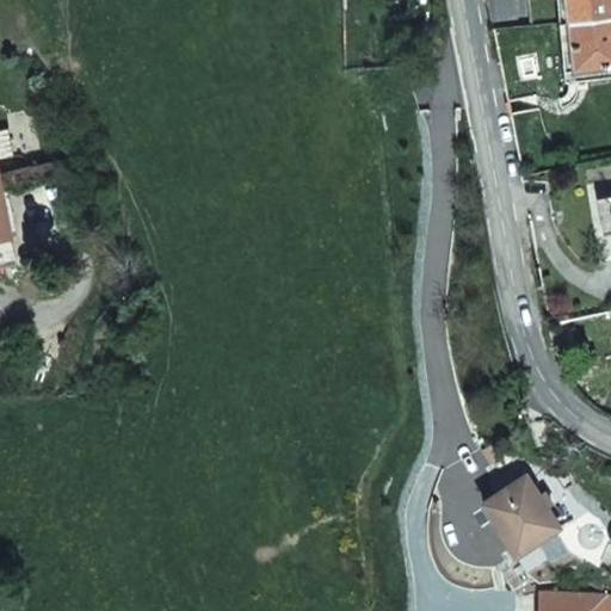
[(530,25),(528,0),(485,0),(491,29),(530,25)]
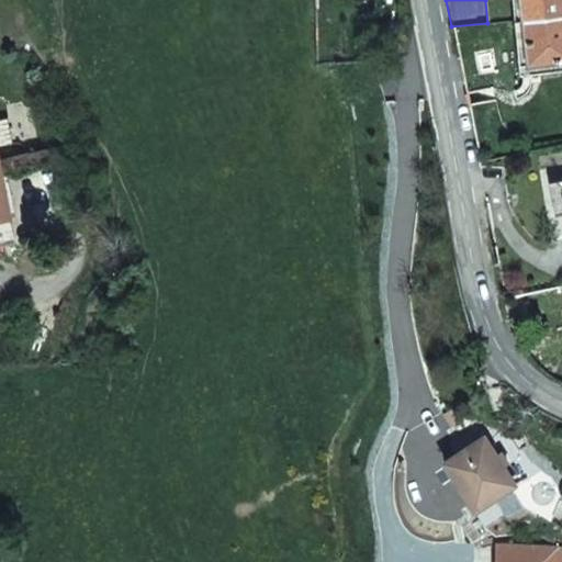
[(561,0),(520,0),(521,10),(523,20),(561,15),(561,0)]
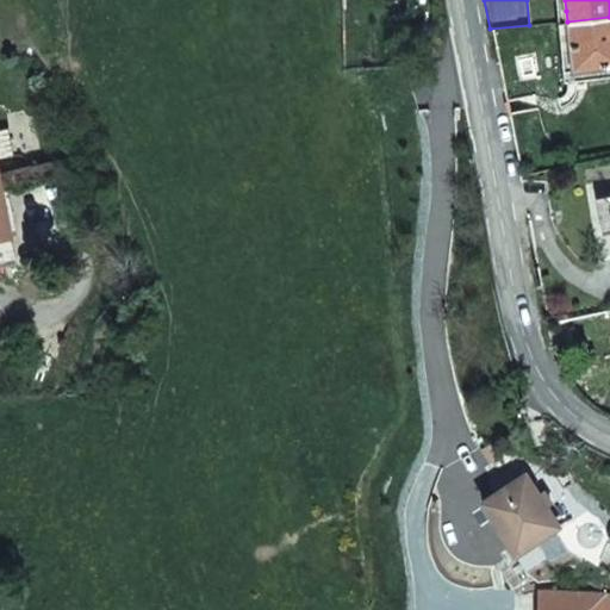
[(572,67),(609,63),(609,17),(567,22),(572,67)]
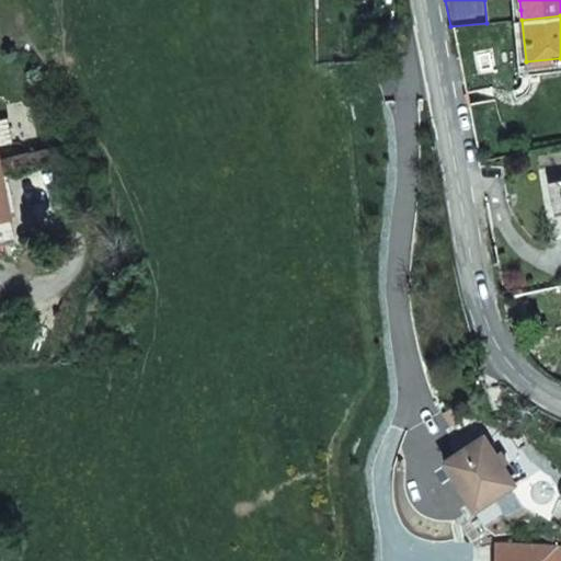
[(6,115),(0,116),(0,144),(11,141),(6,115)]
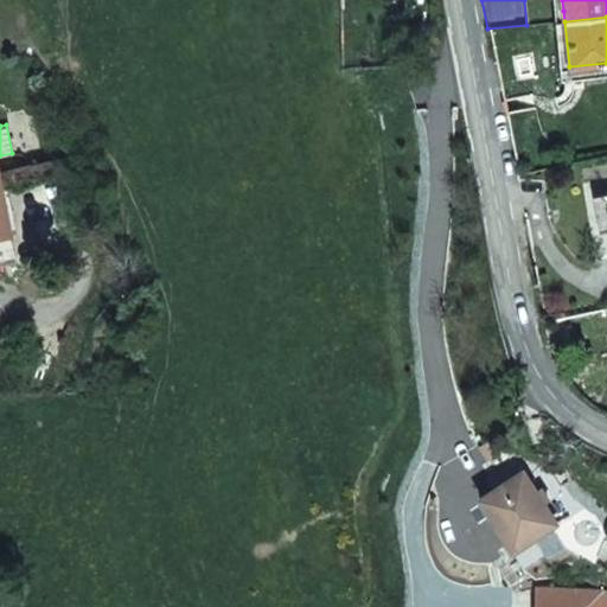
[(1,187),(0,187),(0,264),(16,261),(1,187)]
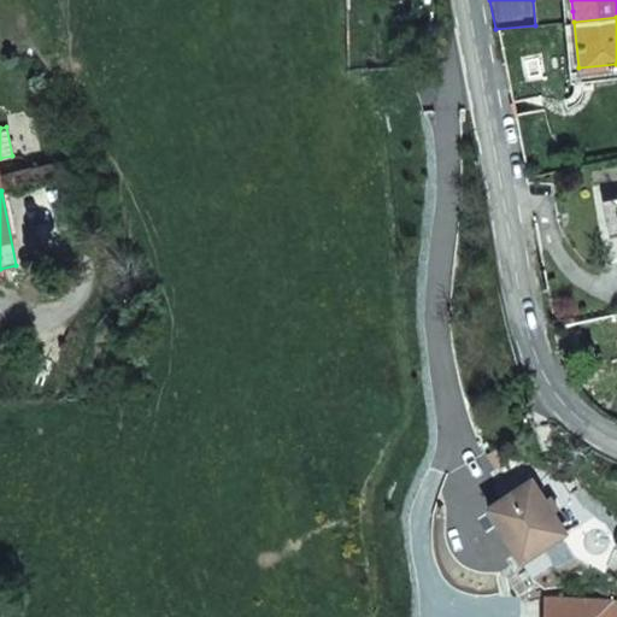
[(616,233),(611,195),(603,197),(606,234),(616,233)]
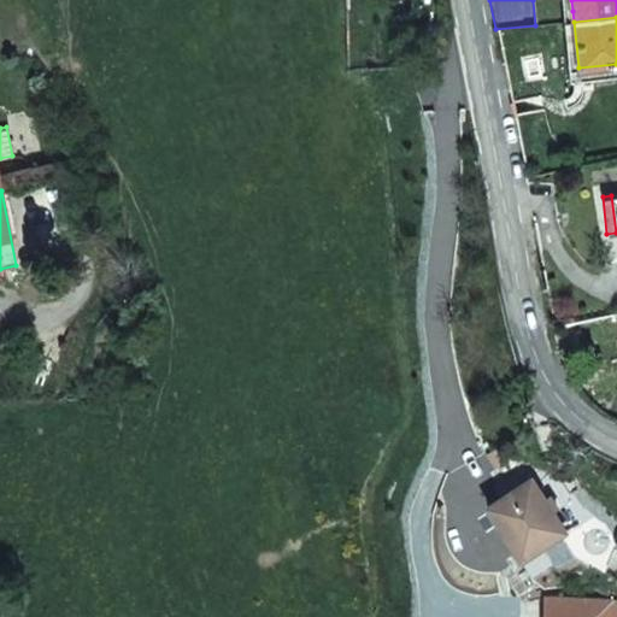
[(553,512),(546,503),(535,482),(487,509),(518,559),(565,534),(553,512)]
